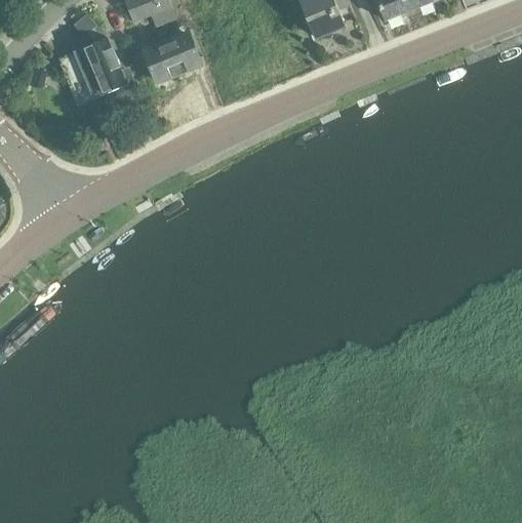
[(153,25),(173,16),(167,0),(123,0),(131,19),(149,13),(153,25)]
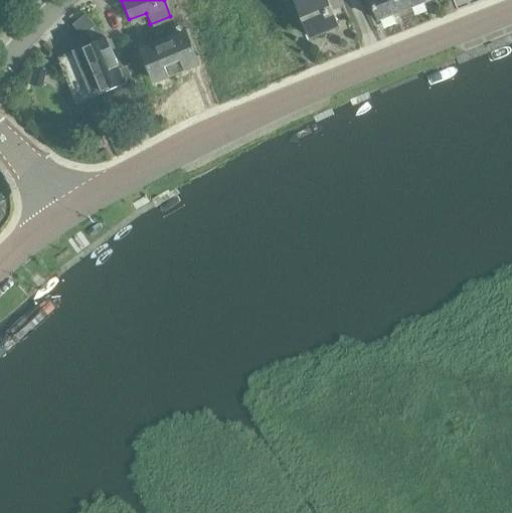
[(324,3),(332,0),(293,0),(309,38),(334,27),(324,3)]
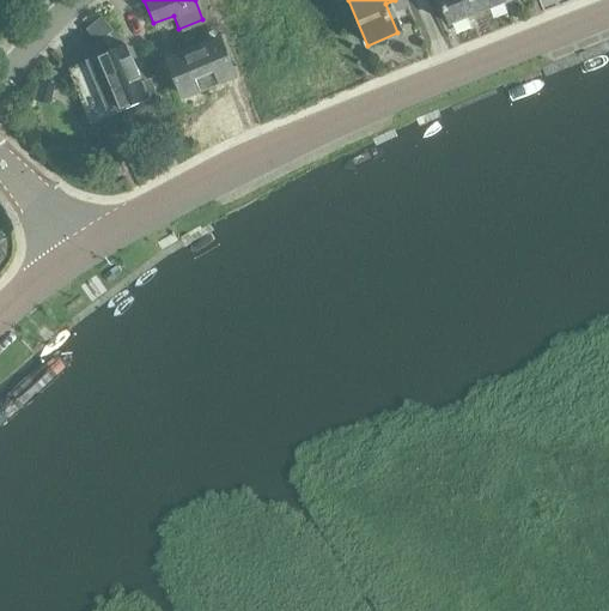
[(439,0),(449,24),(475,13),(469,0),(439,0)]
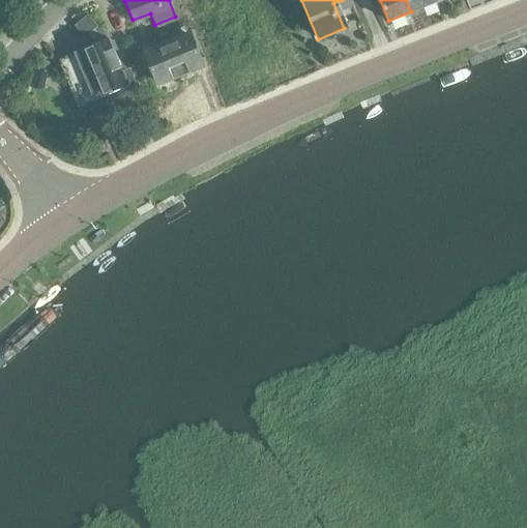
[(406,0),(411,11),(434,3),(433,0),(406,0)]
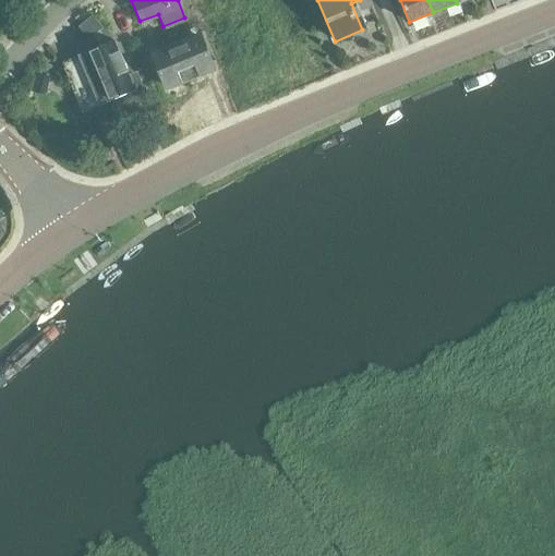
[(88,12),(74,24),(86,37),(100,24),(88,12)]
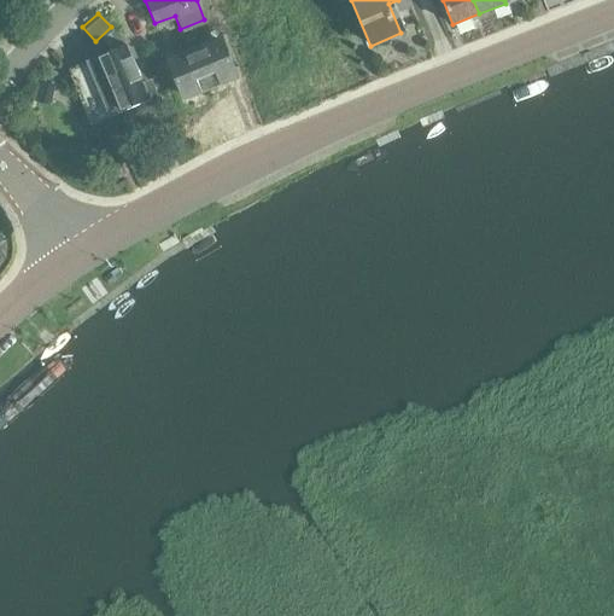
[(218,34),(167,56),(183,96),(235,74),(218,34)]
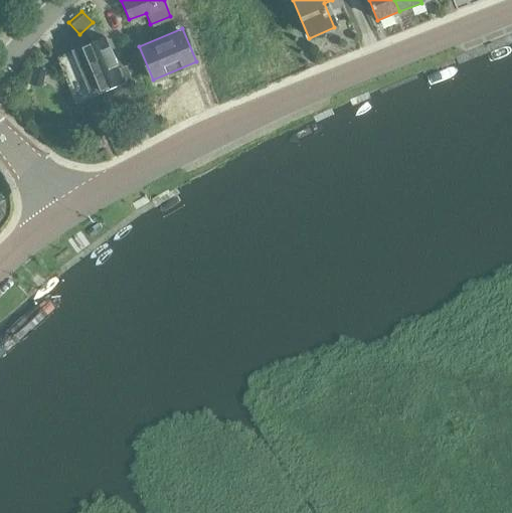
[(74,102),(124,83),(107,38),(57,57),(74,102)]
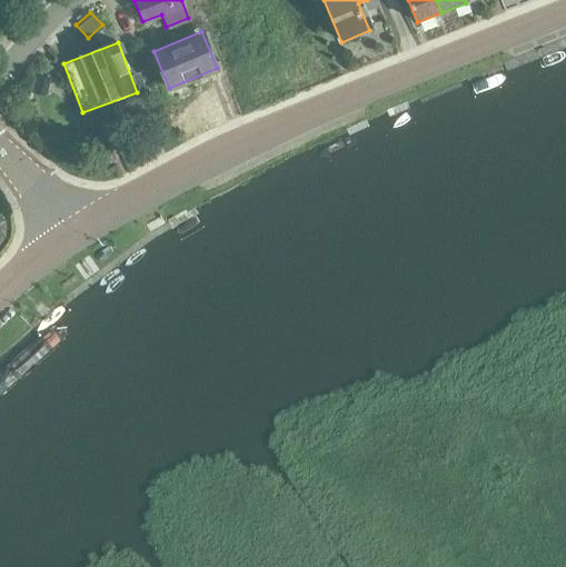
[(138,71),(132,73),(141,95),(147,91),(138,71)]
